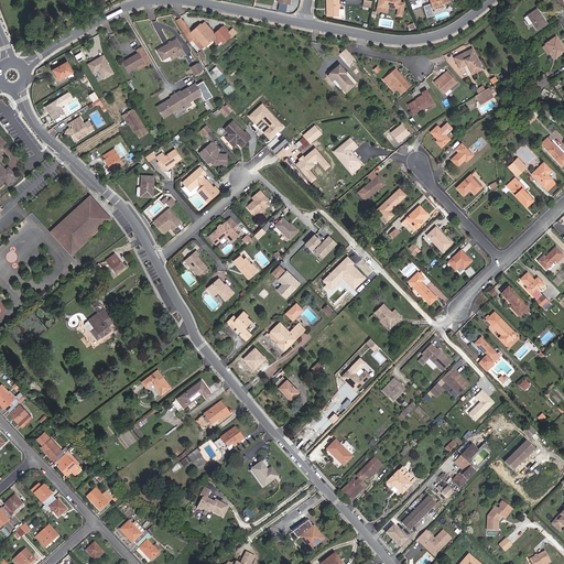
[(339,0),(326,0),(327,15),(340,15),(339,0)]
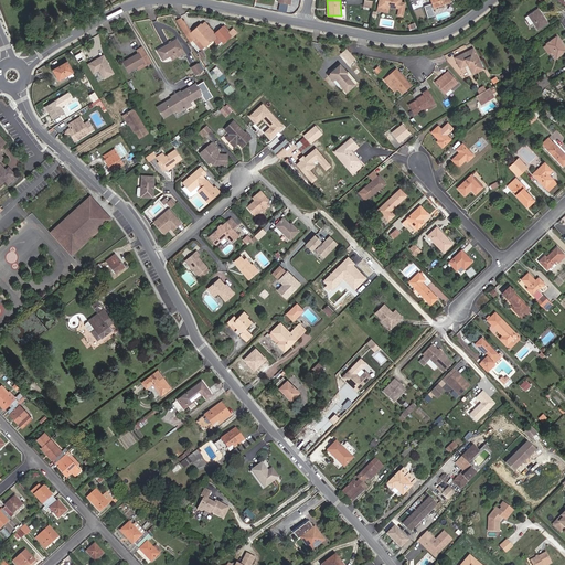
[(396,16),(401,17),(404,2),(400,2),(400,0),(379,0),(379,7),(388,9),(388,7),(397,8),(396,16)]
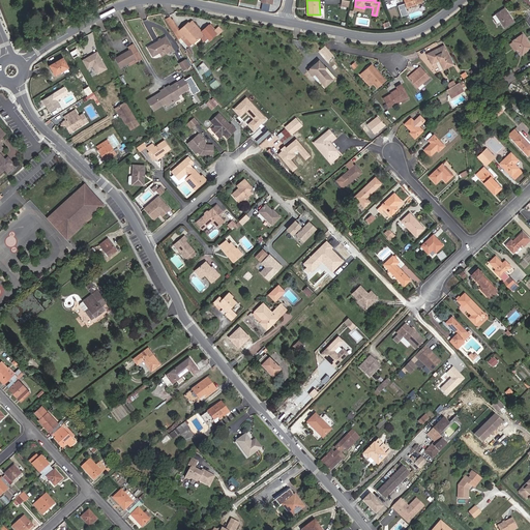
[(402,17),(408,15),(405,3),(398,5),(402,17)]
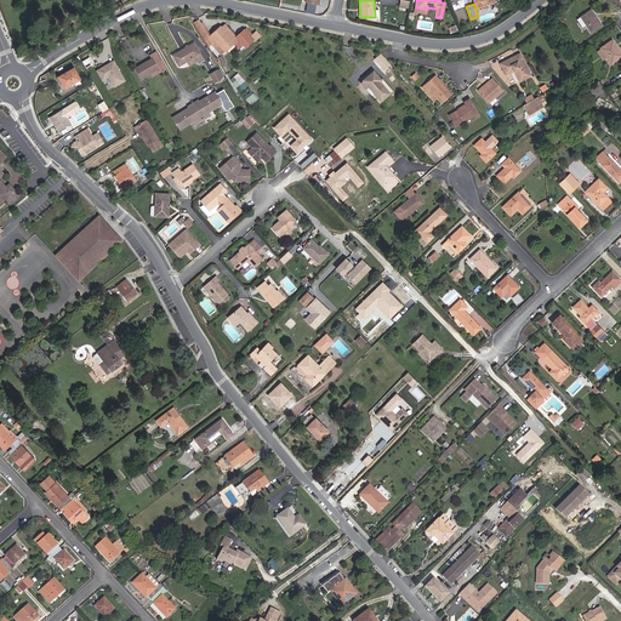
[(586,26),(591,33),(602,26),(591,10),(576,20),(582,28),(586,26)]
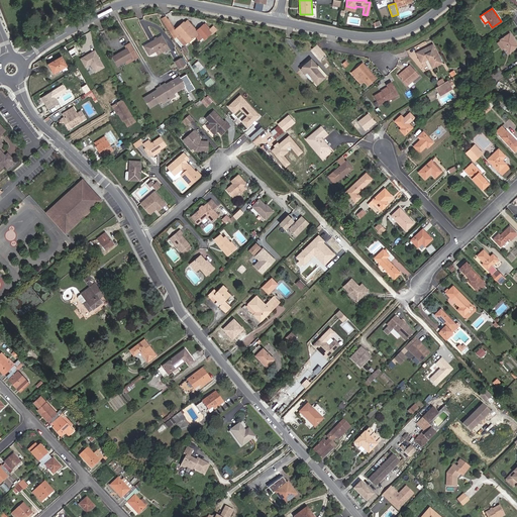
[(166,16),(162,18),(174,38),(177,41),(180,40),(183,43),(186,40),(187,41),(194,34),(199,41),(200,41),(203,38),(204,39),(211,33),(203,25),(198,30),(196,30),(188,19),(184,23),(184,22),(181,24),(180,23),(178,25),(179,26),(176,29),(183,36),(180,38),(174,29),(173,28),(174,27),(172,24),(171,25),(170,22),(168,18),(168,19),(166,16)]
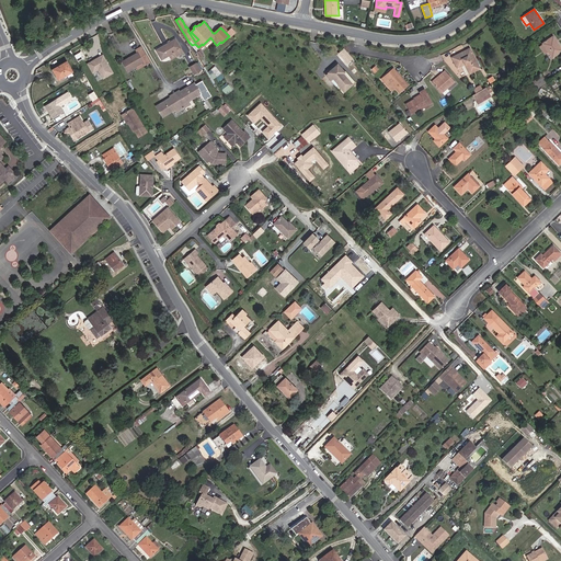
[(229,36),(231,34),(222,25),(220,27),(229,36)]
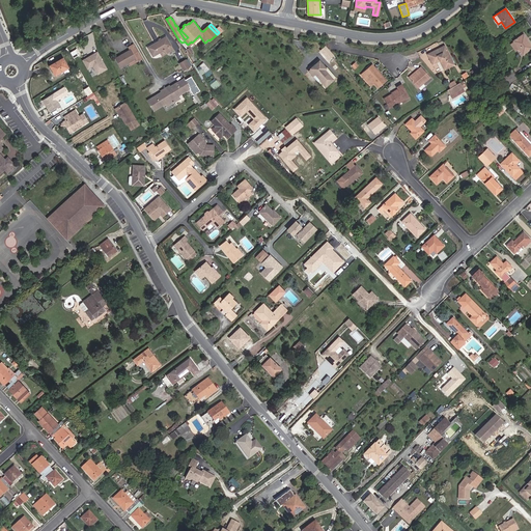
[(188,37),(180,30),(178,30),(185,39),(188,37)]
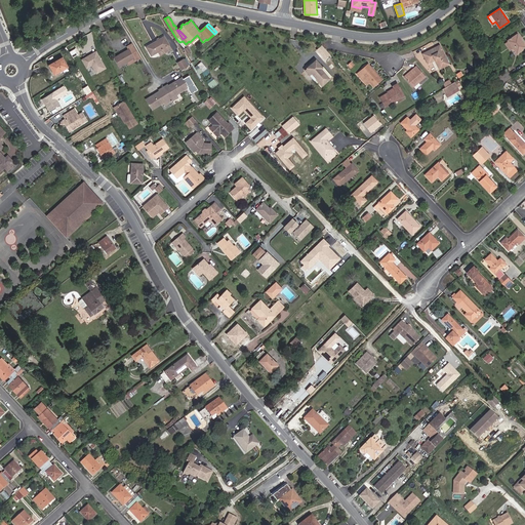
[(517,54),(524,48),(524,45),(517,34),(507,41),(508,41),(505,43),(510,51),(513,49),(517,54)]
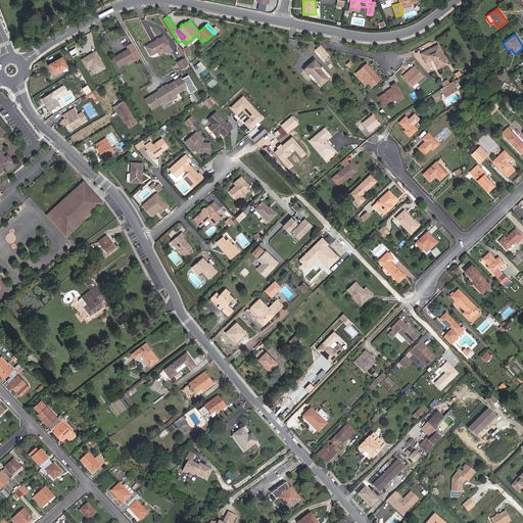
[(157,52),(159,55),(171,49),(163,36),(145,47),(151,56),(157,52)]
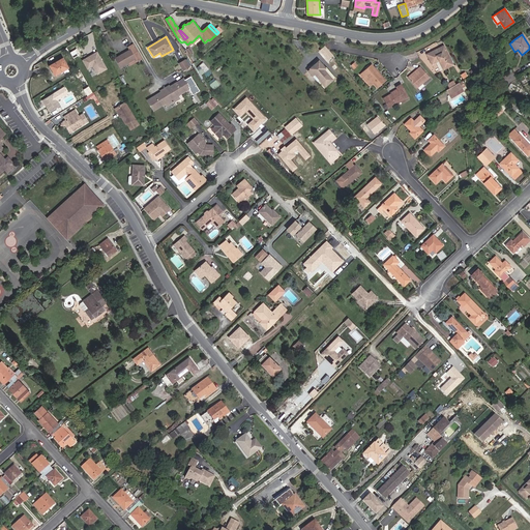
[(137,61),(142,58),(133,43),(128,47),(129,50),(116,58),(121,67),(128,62),(135,58),(137,61)]
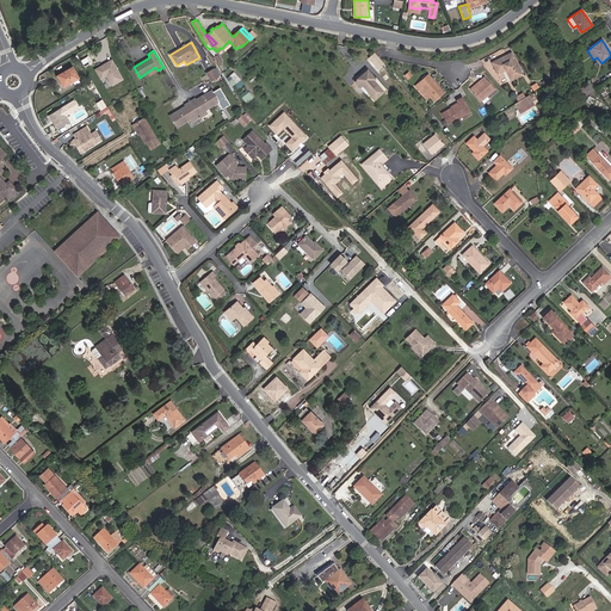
[(368,59),(377,69),(384,63),(375,51),(368,59)]
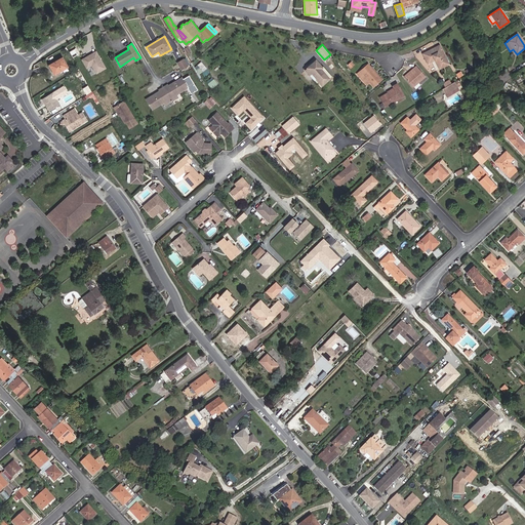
[(449,64),(439,45),(422,54),(427,62),(434,58),(435,61),(439,70),(449,64)]
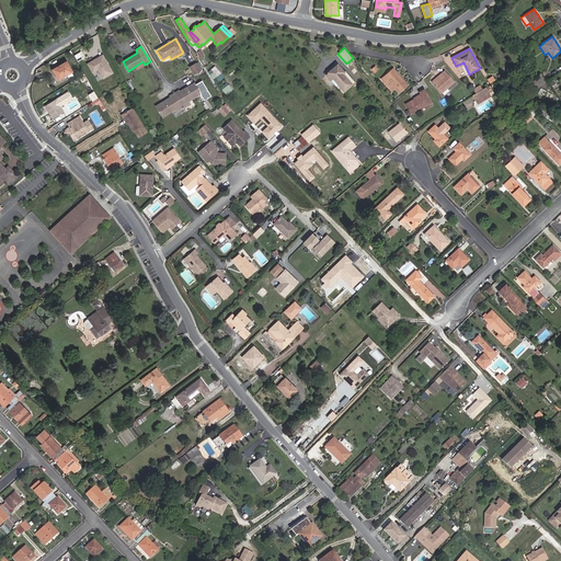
[(82,69),(90,66),(89,64),(86,57),(78,61),(82,69)]
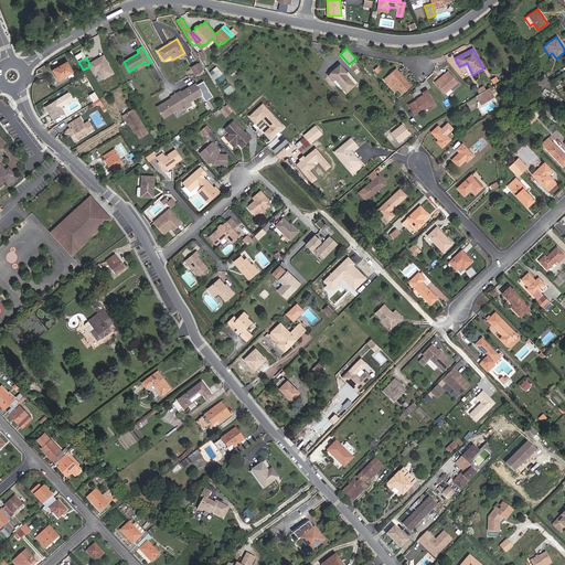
[(62,80),(73,73),(67,62),(53,70),(55,74),(57,73),(62,80)]
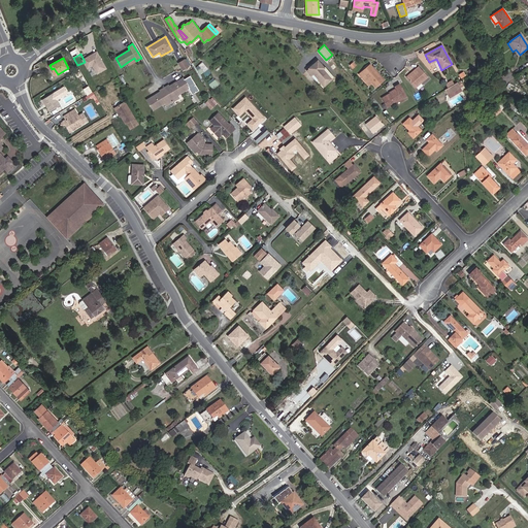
[(183,70),(189,66),(185,59),(178,63),(183,70)]
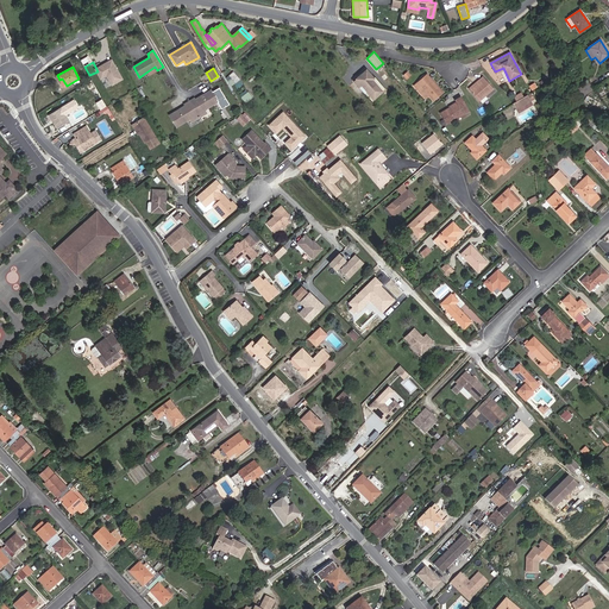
[(374,100),(385,89),(376,77),(375,79),(366,69),(353,82),(363,93),(366,90),(374,100)]
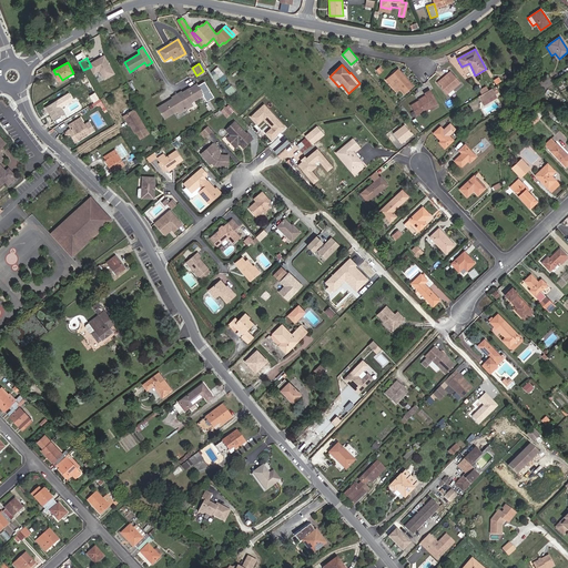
[(404,94),(414,87),(398,69),(388,78),(399,90),(404,94)]
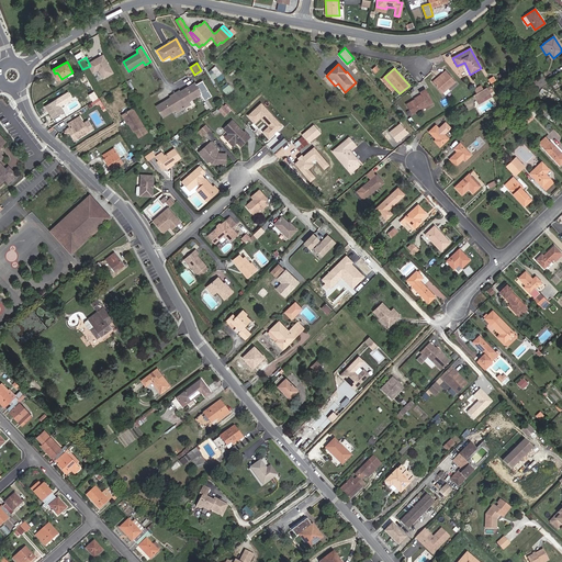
[(434,83),(442,94),(456,82),(446,70),(442,74),(444,75),(434,83)]
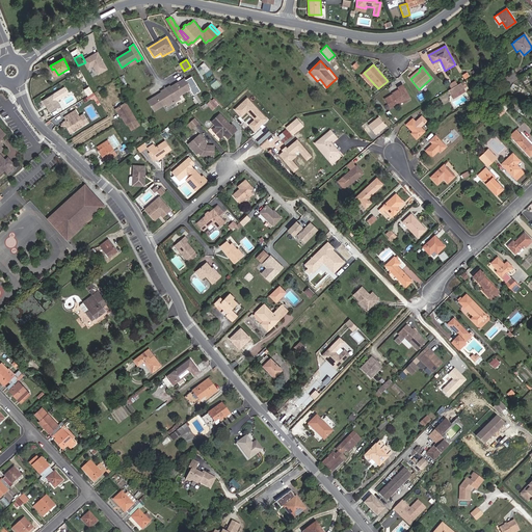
[(408,78),(410,79),(420,71),(419,70),(408,78)]
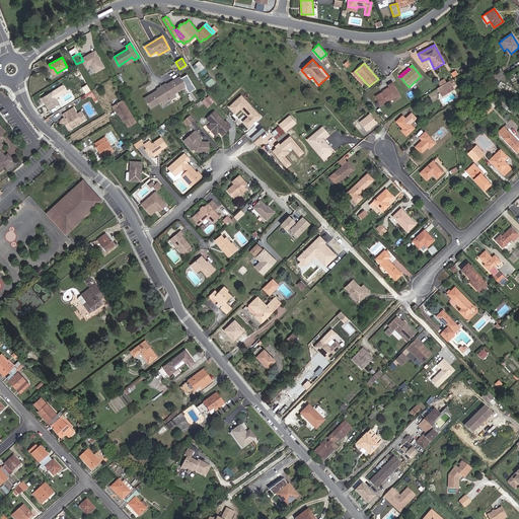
[(491,76),(496,83),(505,76),(501,70),(491,76)]
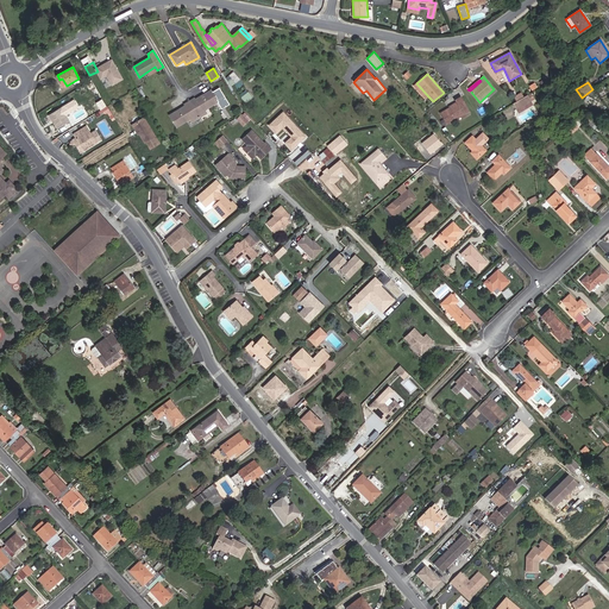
[(425,100),(428,96),(416,83),(413,87),(425,100)]
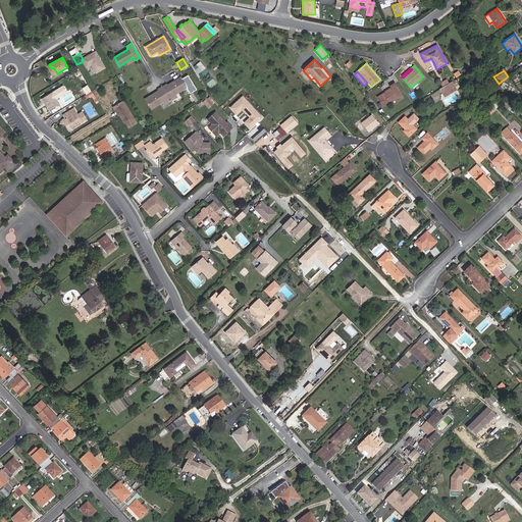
[(177,96),(190,89),(183,77),(175,83),(175,84),(170,87),(168,85),(164,87),(171,100),(177,96)]
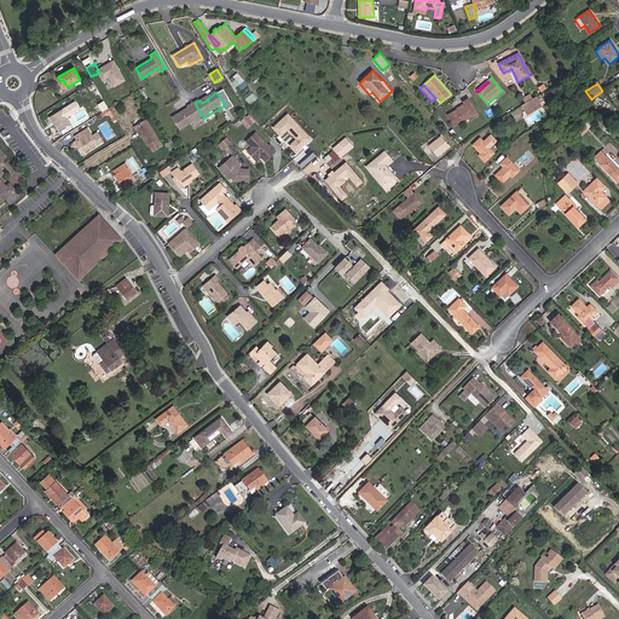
[(536,97),(532,99),(525,103),(522,105),(526,111),(539,104),(543,102),(541,96),(537,98),(536,97)]
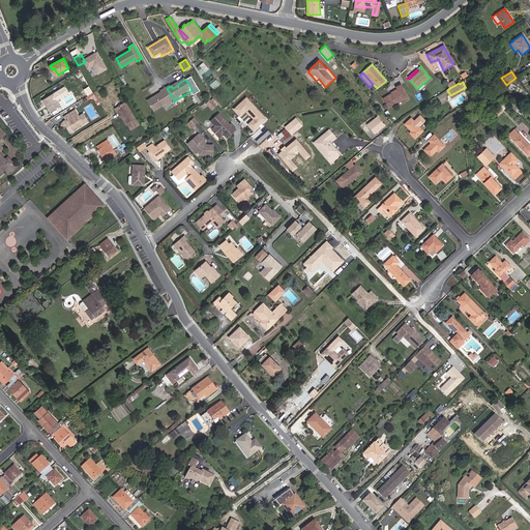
[(408,97),(401,85),(396,88),(396,89),(398,90),(390,94),(383,98),(386,105),(384,107),(385,109),(388,108),(388,109),(408,97)]
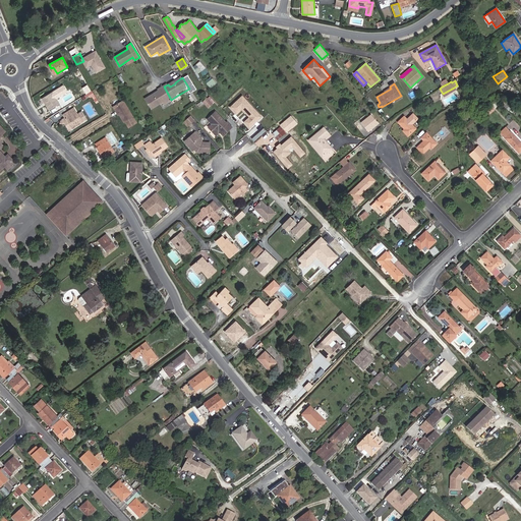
[(165,103),(171,100),(164,87),(160,90),(161,93),(155,96),(154,95),(147,99),(153,110),(165,103)]
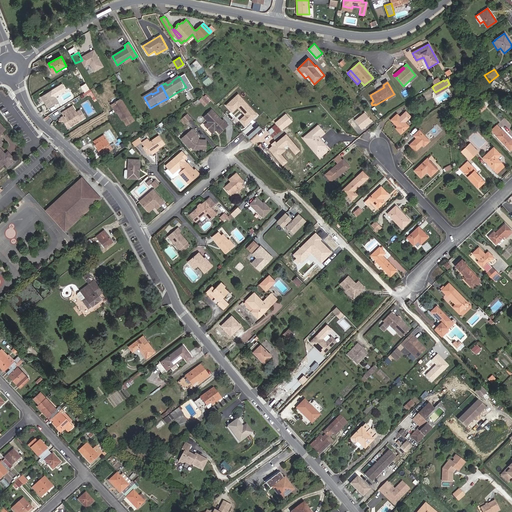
[(437,95),(448,88),(446,86),(435,92),(437,95)]
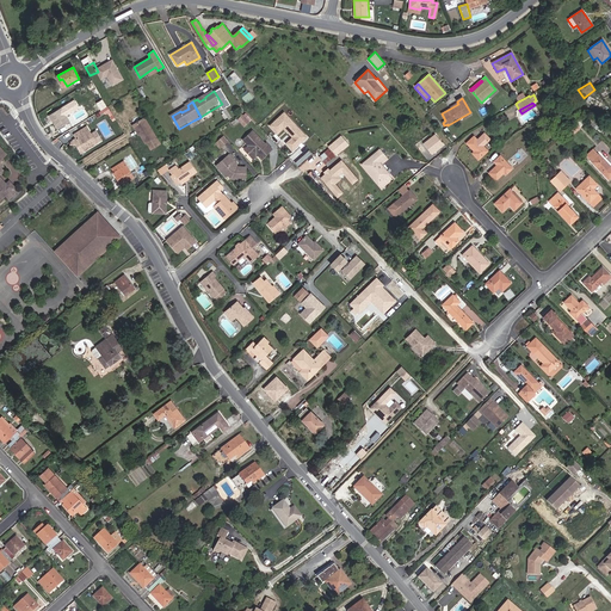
[(110,117),(113,116),(107,106),(99,112),(100,115),(104,112),(105,115),(107,112),(110,117)]
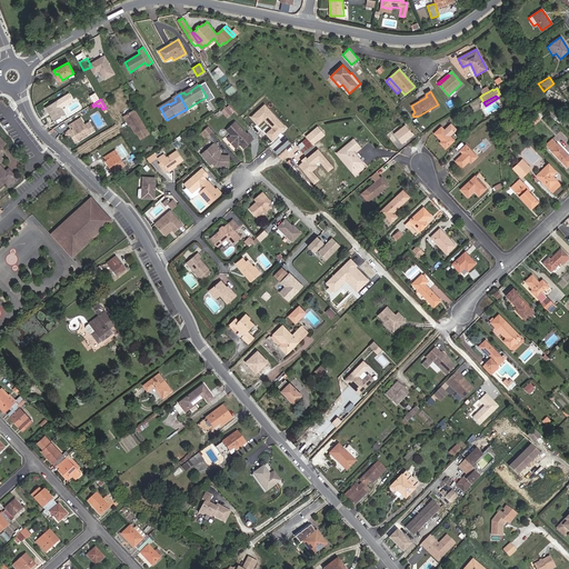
[(53,120),(65,113),(57,101),(46,108),(53,120)]
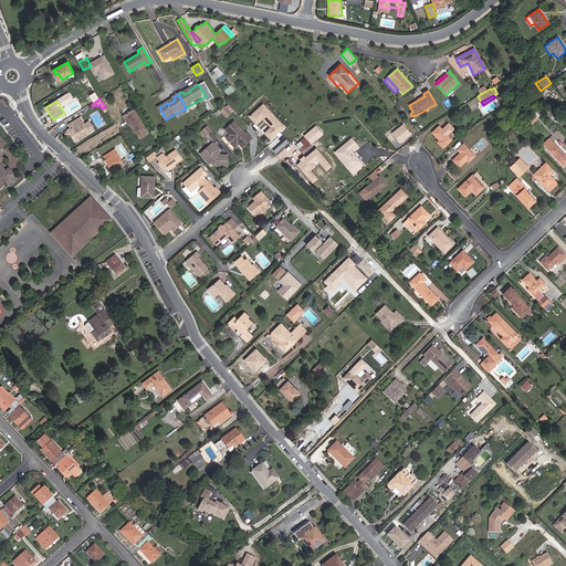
[(271,139),(285,125),(263,102),(249,116),(257,124),(262,118),(270,126),(264,133),(271,139)]
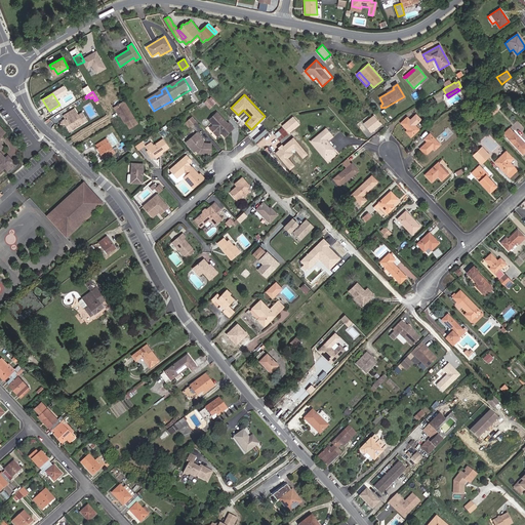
[(515,109),(514,107),(508,101),(503,104),(513,112),(515,109)]
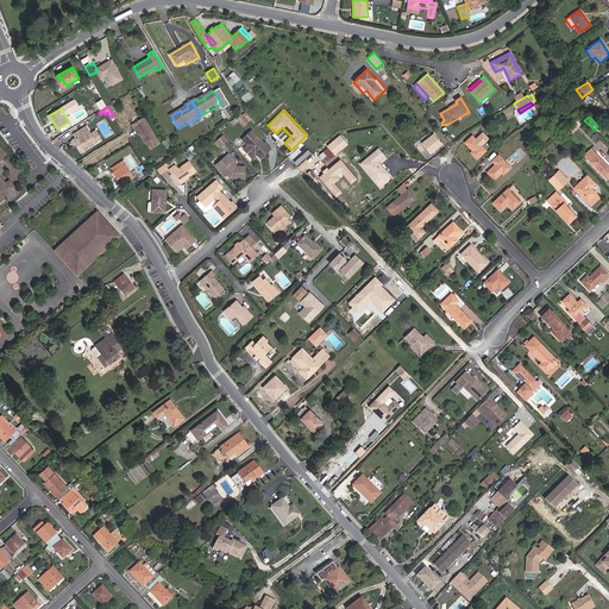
[(150,149),(159,144),(144,118),(133,124),(139,133),(145,143),(146,142),(150,149)]
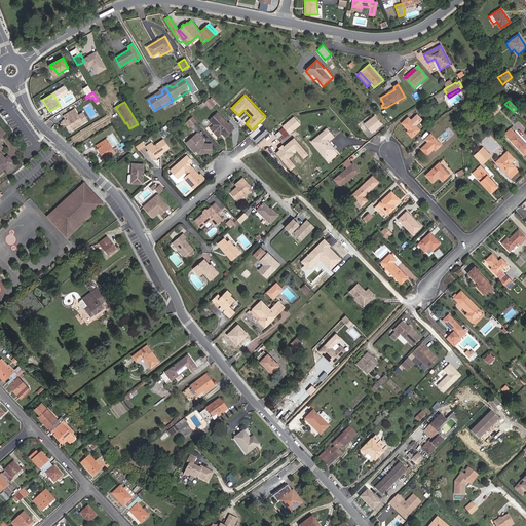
[(64,116),(73,130),(86,121),(82,114),(78,116),(75,110),(64,116)]
